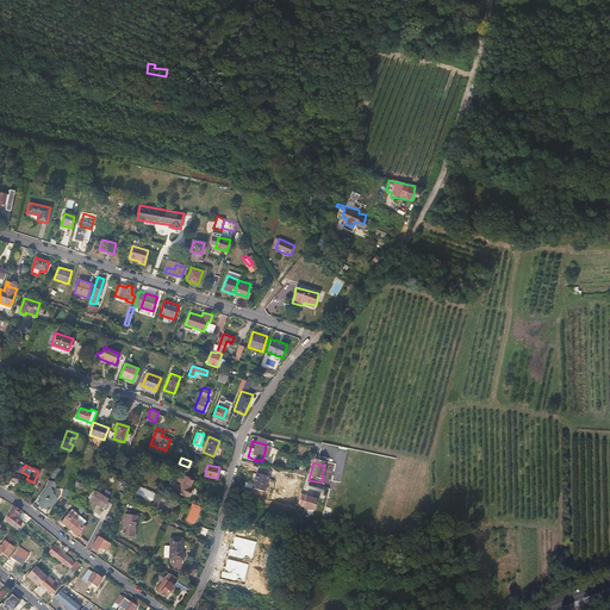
[(193,479),(180,473),(173,490),(188,497),(193,487),(191,486),(193,479)]
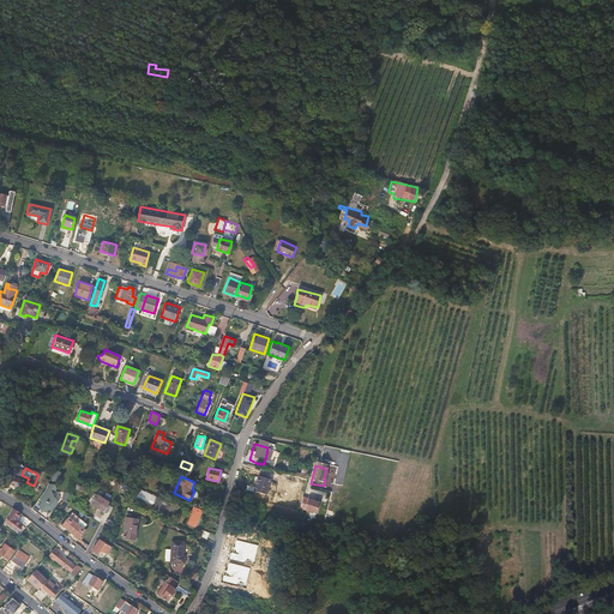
[(268,481),(254,479),(251,493),(264,497),(268,481)]
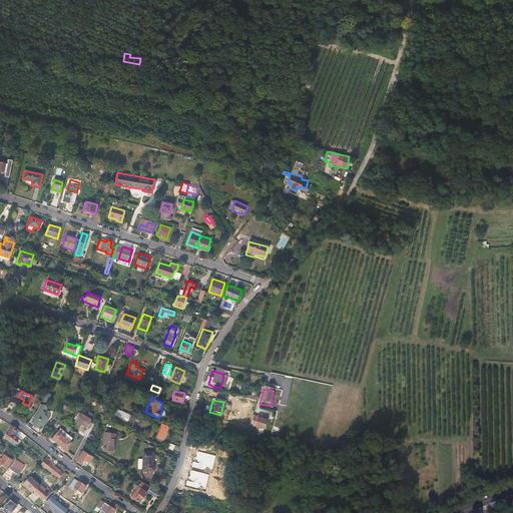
[(42,426),(47,420),(45,416),(43,416),(43,417),(41,414),(46,410),(45,406),(40,404),(38,409),(33,416),(35,417),(35,420),(33,424),(37,428),(39,425),(42,426)]
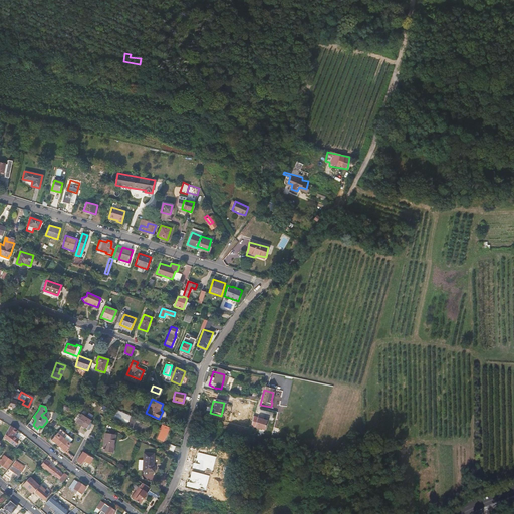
[(130,423),(130,422),(135,424),(137,419),(132,418),(133,416),(117,410),(114,418),(130,423)]
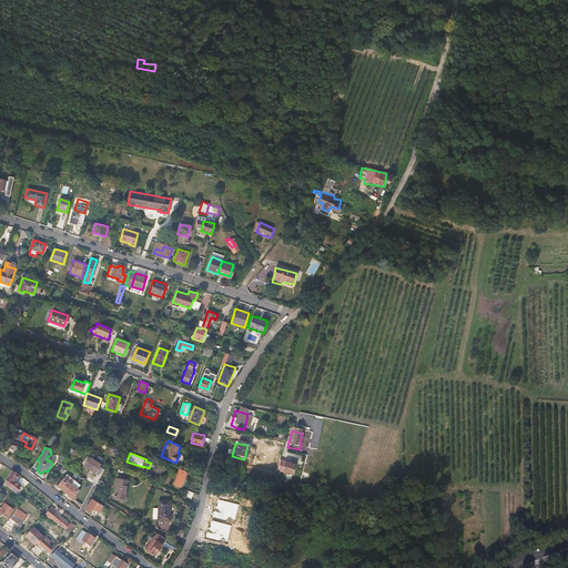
[(100,465),(89,457),(83,465),(94,473),(99,466),(100,465)]
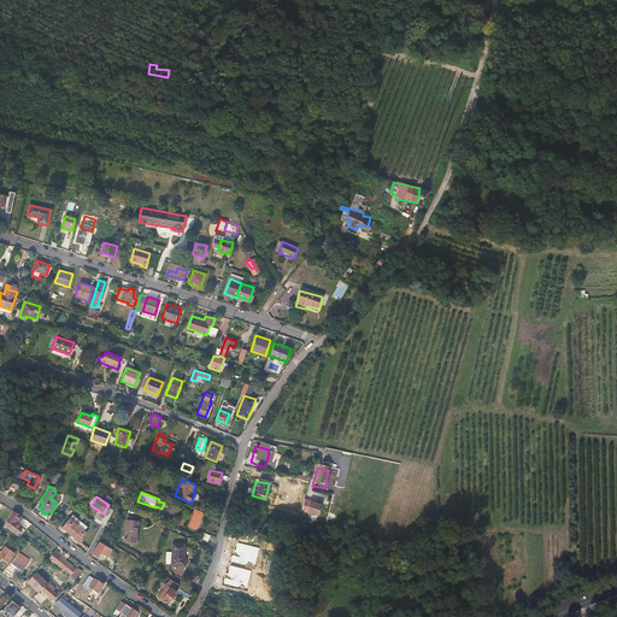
[(312,504),(307,503),(304,517),(316,519),(318,507),(313,507),(311,506),(312,504)]
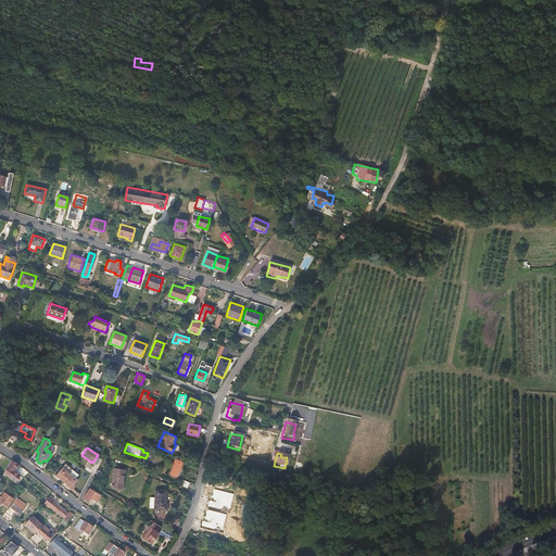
[(184,462),(175,458),(173,464),(175,465),(171,474),(176,477),(184,462)]
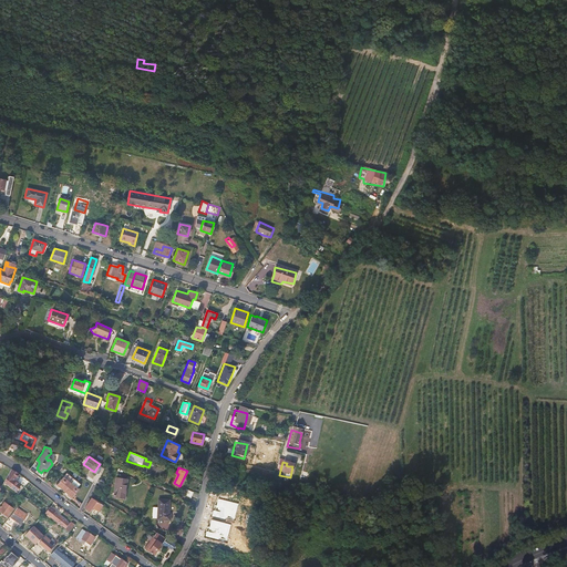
[(14,472),(11,468),(3,482),(16,491),(20,484),(17,481),(19,476),(18,475),(18,474),(14,472)]
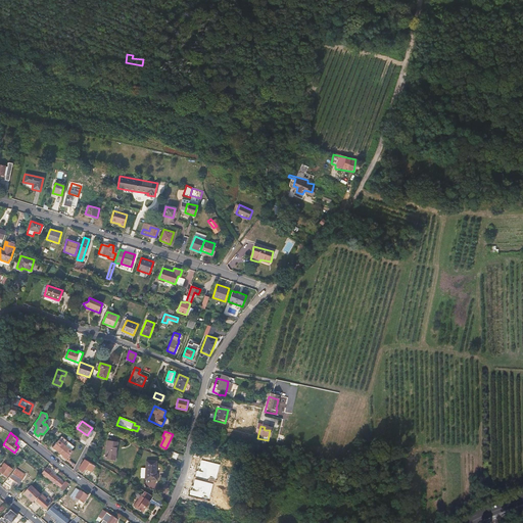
[(117,441),(107,440),(105,458),(116,459),(117,441)]
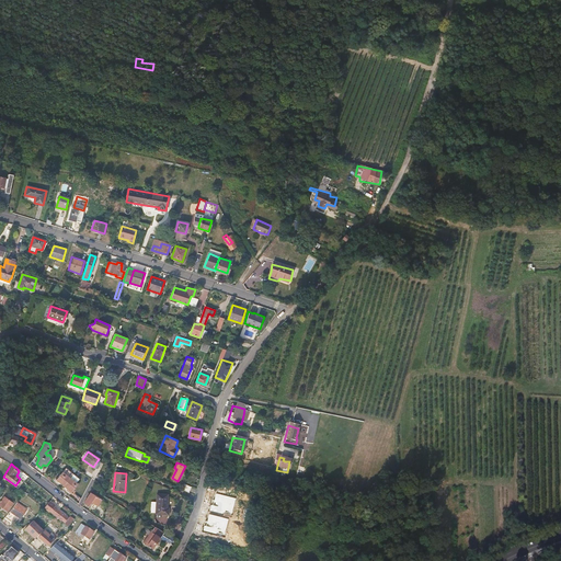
[(57,482),(64,487),(70,478),(64,473),(57,482)]
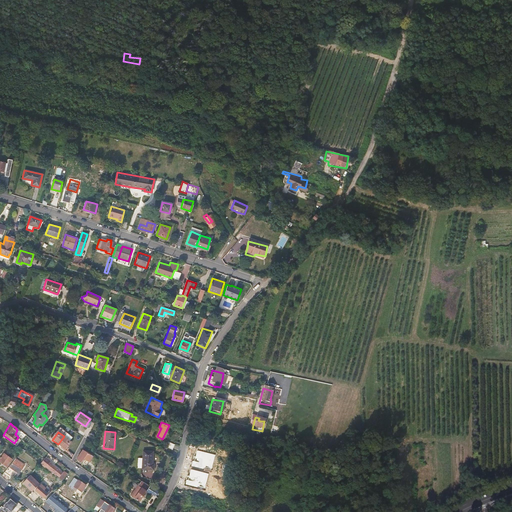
[(71,441),(64,436),(58,444),(65,449),(71,441)]
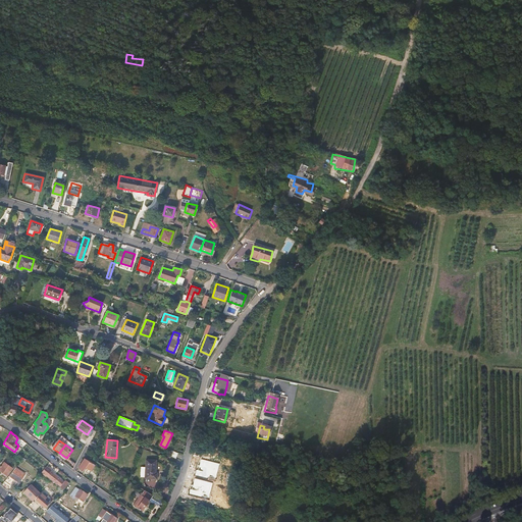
[(177,453),(171,450),(169,455),(175,458),(177,453)]
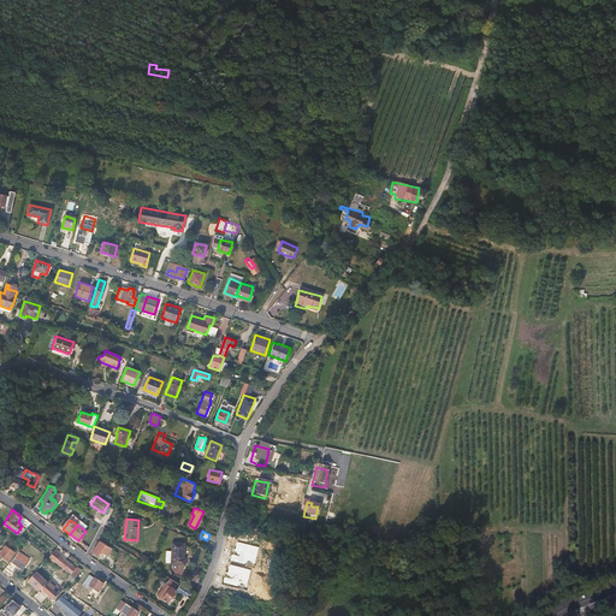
[(98,556),(100,550),(104,545),(99,542),(92,552),(98,556)]
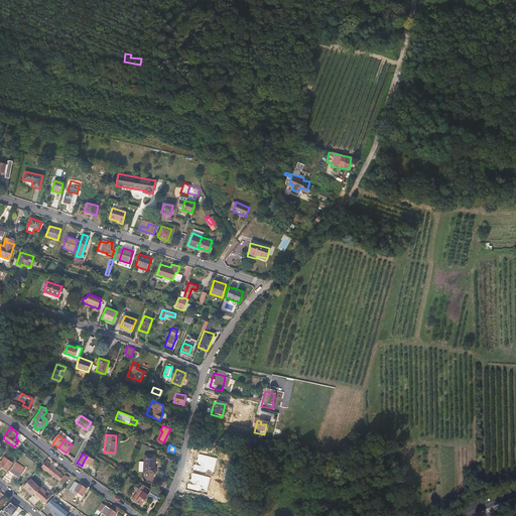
[(154,467),(154,454),(144,454),(144,473),(156,473),(156,467),(154,467)]
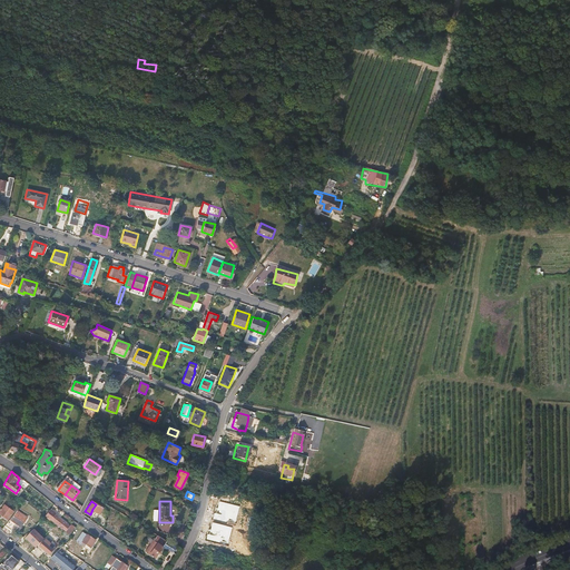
[(96,504),(92,509),(100,513),(104,508),(97,503),(96,504)]
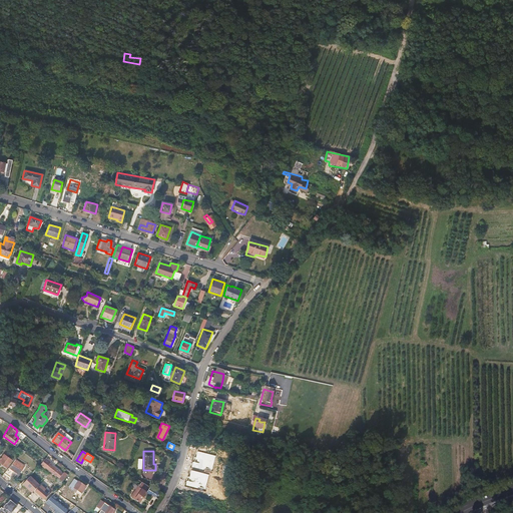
[(1,459),(0,458),(0,464),(5,468),(10,461),(3,455),(1,459)]
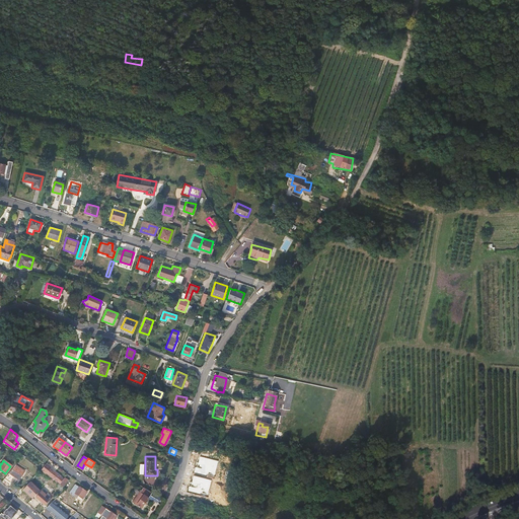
[(24,471),(15,464),(5,477),(12,484),(16,477),(19,479),(24,471)]
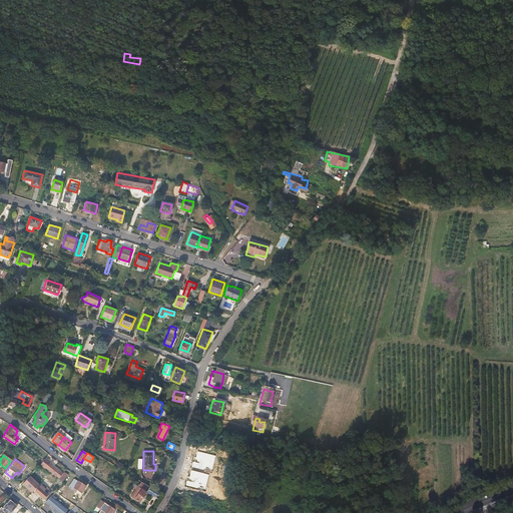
[(50,463),(45,459),(39,465),(45,469),(46,468),(56,477),(60,472),(49,464),(50,463)]
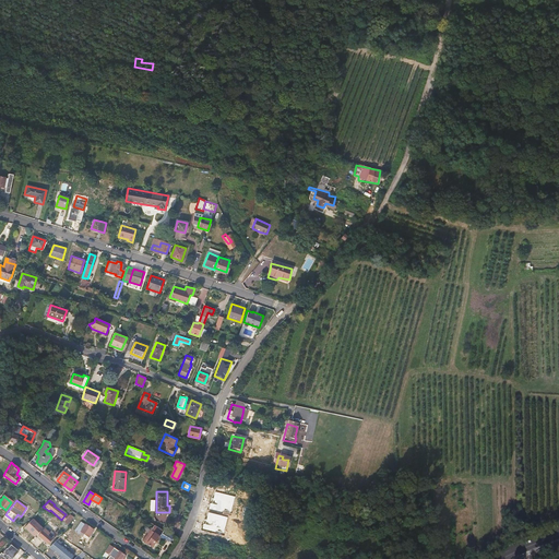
[(73,518),(70,515),(69,516),(64,522),(63,522),(67,525),(73,518)]
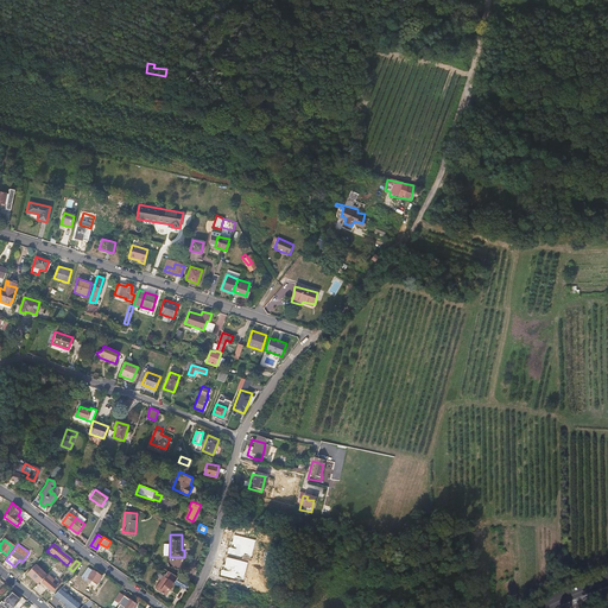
[(48,567),(43,562),(40,564),(39,563),(35,569),(40,575),(48,567)]
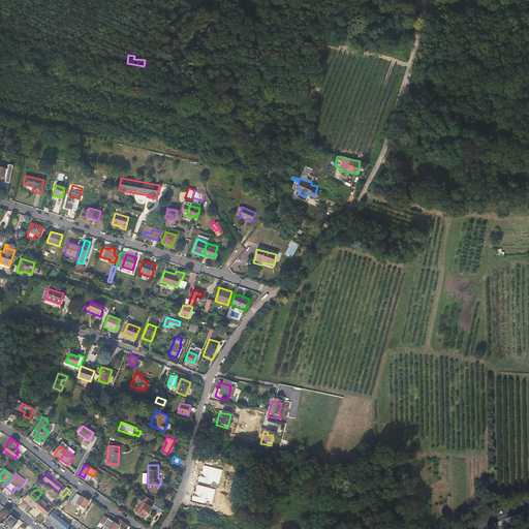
[(207,493),(193,490),(191,499),(204,502),(207,493)]
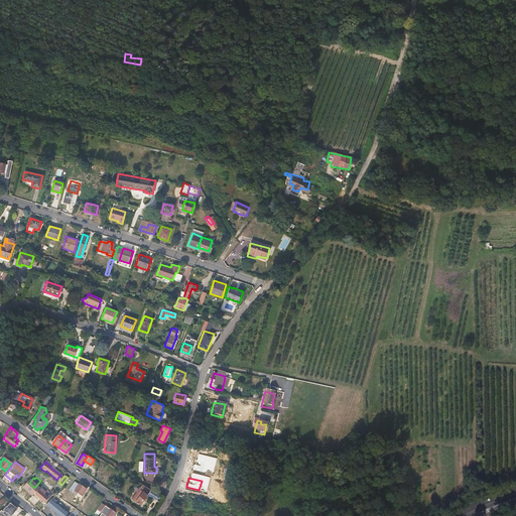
[(87,490),(76,481),(69,490),(76,495),(78,493),(82,496),(87,490)]
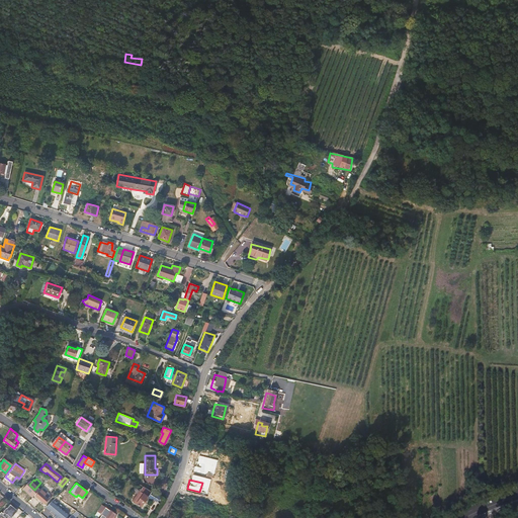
[(33,492),(27,486),(21,493),(27,499),(33,492)]
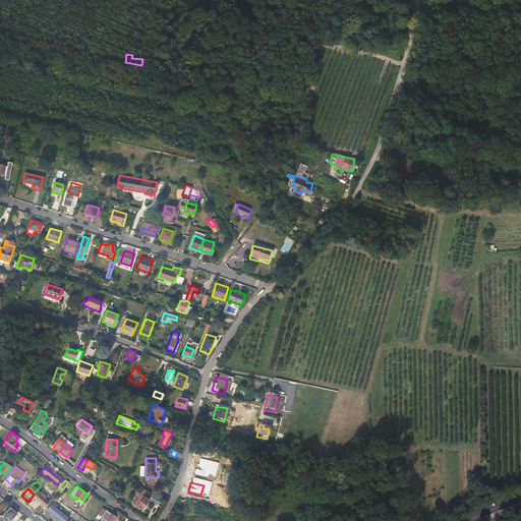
[(163,501),(145,489),(140,495),(139,495),(132,504),(141,510),(149,499),(152,502),(153,501),(159,505),(163,501)]
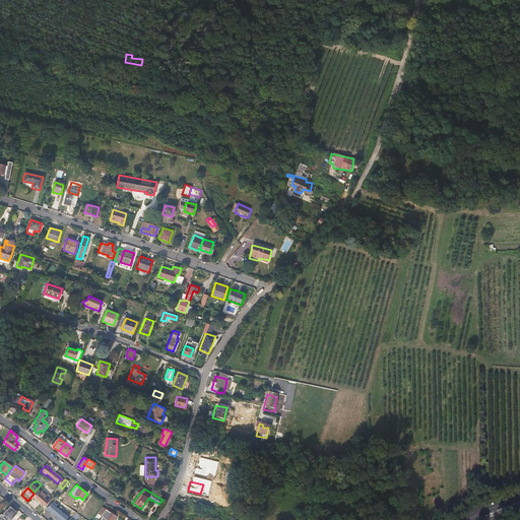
[(53,498),(48,494),(45,497),(41,494),(38,498),(46,505),(49,501),(50,502),(53,498)]
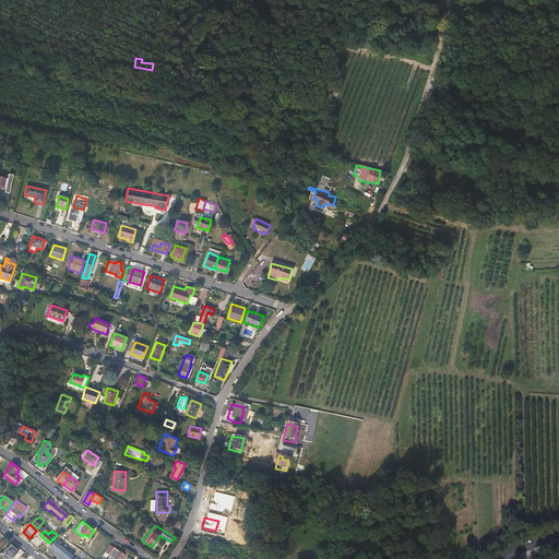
[(37,537),(31,540),(35,546),(40,543),(37,537)]
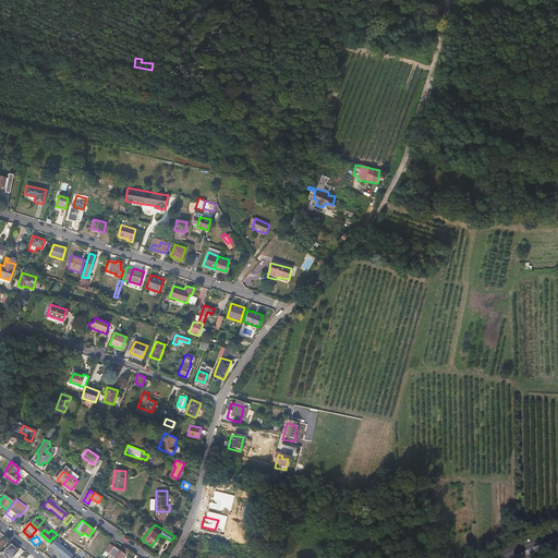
[(73,557),(75,557),(56,541),(50,546),(63,557),(73,557)]
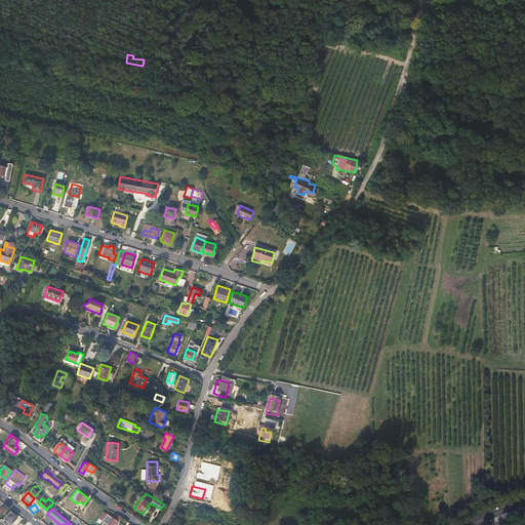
[(11,524),(17,517),(11,511),(7,515),(3,519),(7,522),(7,521),(11,524)]
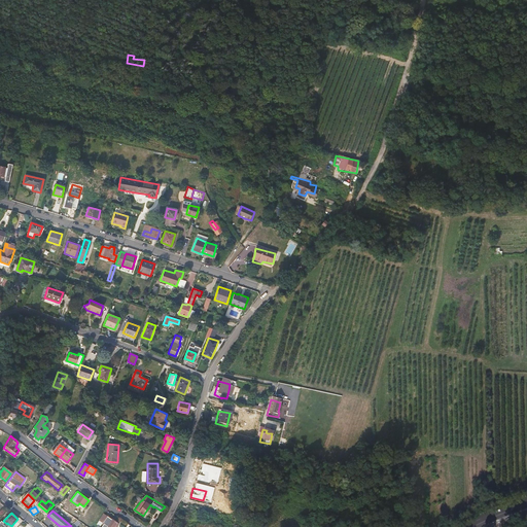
[(104,524),(102,526),(116,526),(118,525),(104,514),(99,521),(104,524)]
